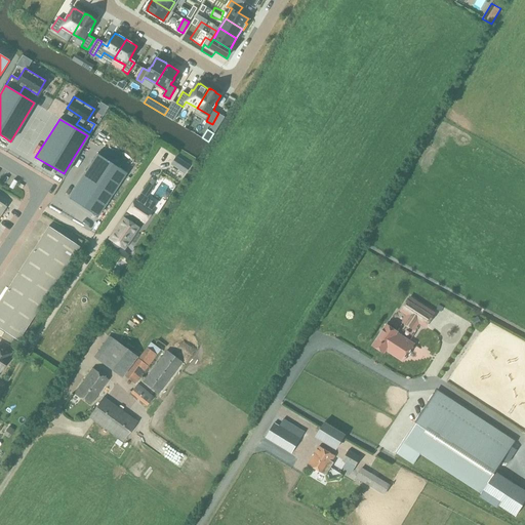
[(96,154),(68,197),(96,216),(125,172),(96,154)]
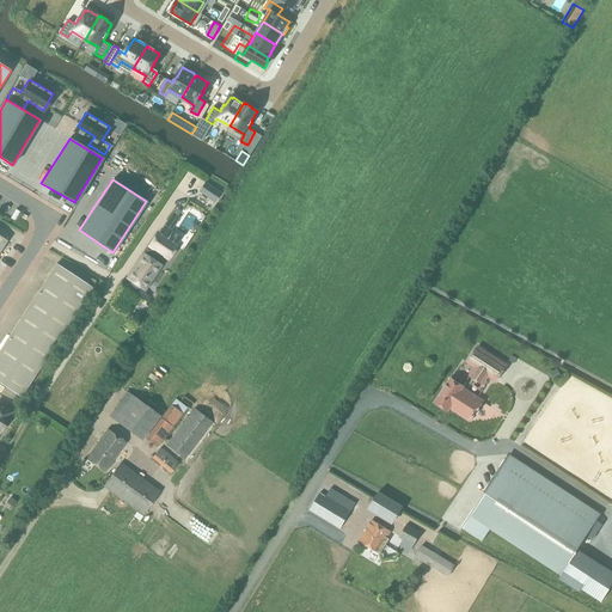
[(204,182),(199,193),(215,203),(221,193),(204,182)]
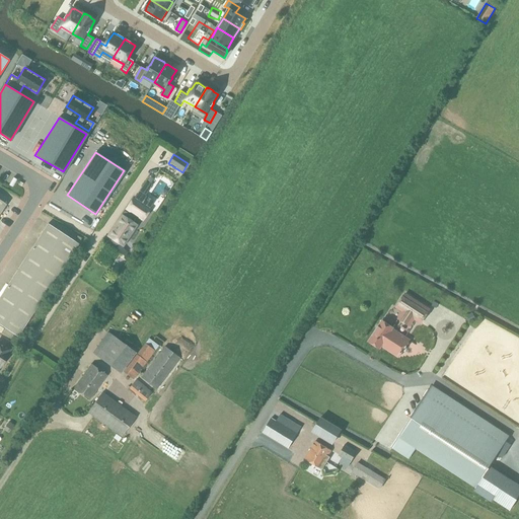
[(143,219),(150,209),(134,199),(127,209),(143,219)]
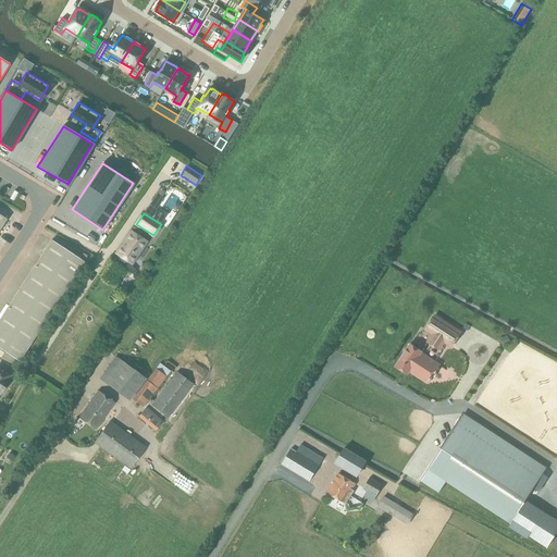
[(118,252),(132,262),(147,239),(140,234),(141,232),(135,227),(118,252)]
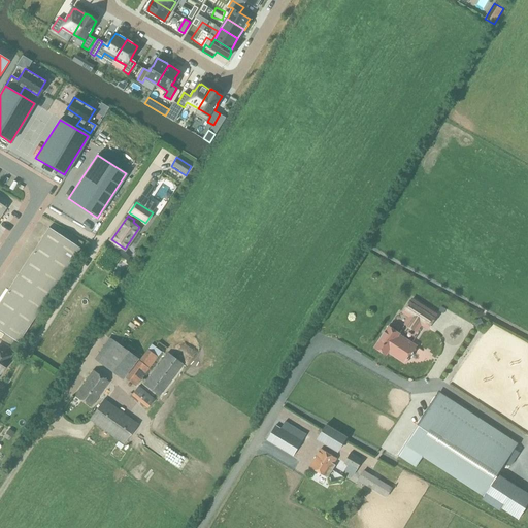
[(0,330),(18,342),(79,249),(48,228),(0,301),(0,330)]
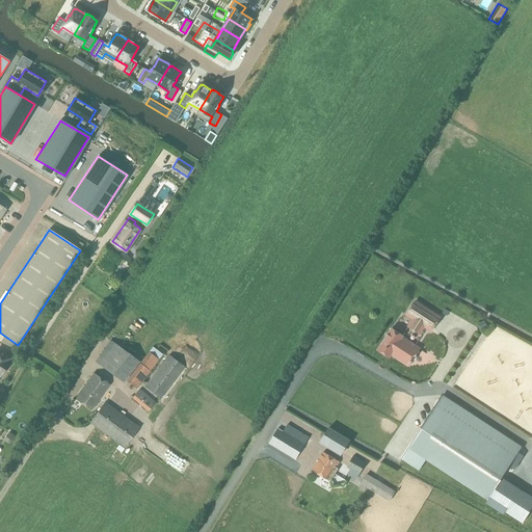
[(400,289),(394,293),(400,302),(406,299),(400,289)]
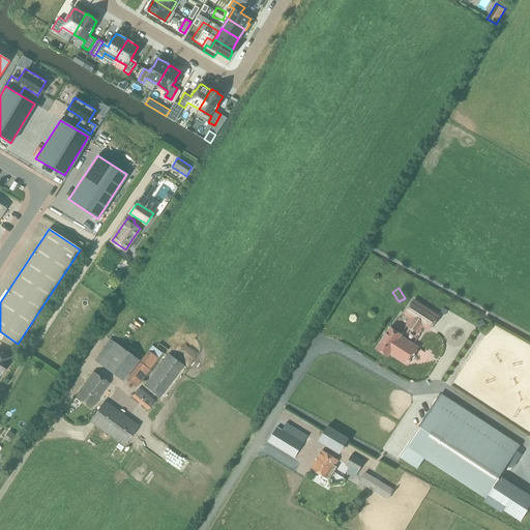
[(437,317),(412,301),(404,314),(411,318),(407,324),(417,331),(421,325),(429,329),(437,317)]
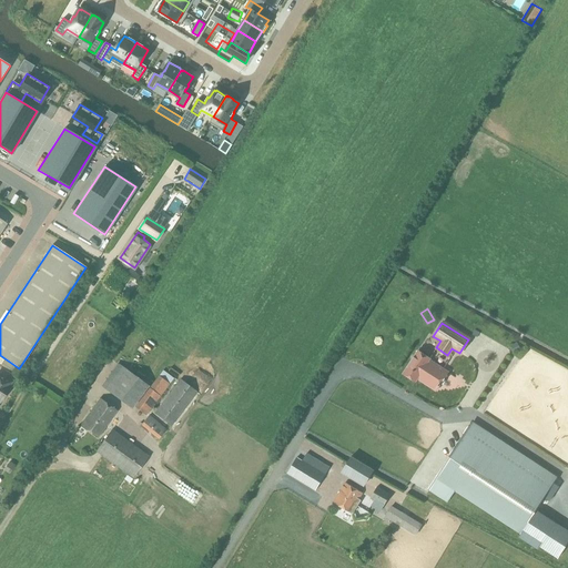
[(493,350),(495,344),(480,337),(477,343),(493,350)]
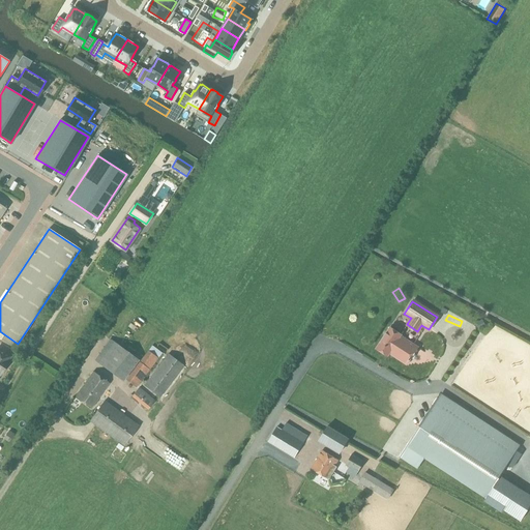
[(151,317),(146,321),(152,330),(157,326),(151,317)]
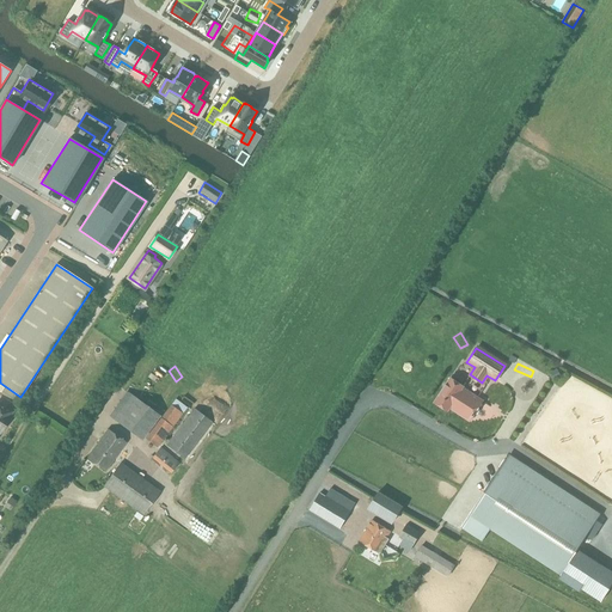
[(466,420),(481,402),(450,378),(433,401),(445,410),(448,407),(466,420)]
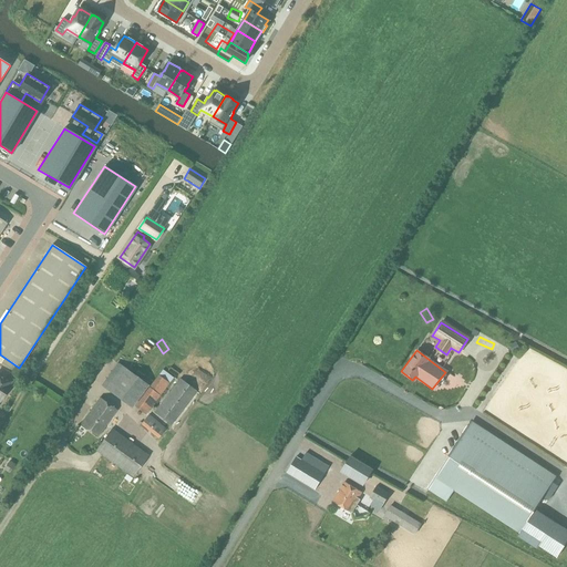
[(133,408),(148,384),(117,363),(102,387),(133,408)]
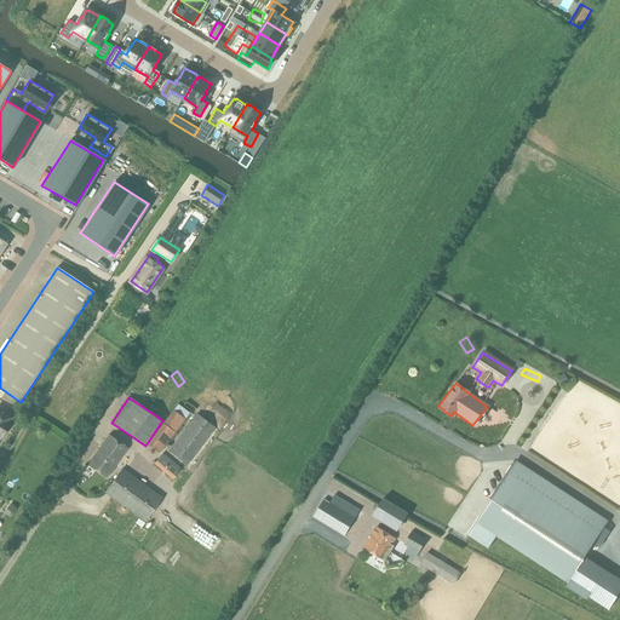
[(159,453),(185,419),(189,413),(178,405),(148,445),(159,453)]
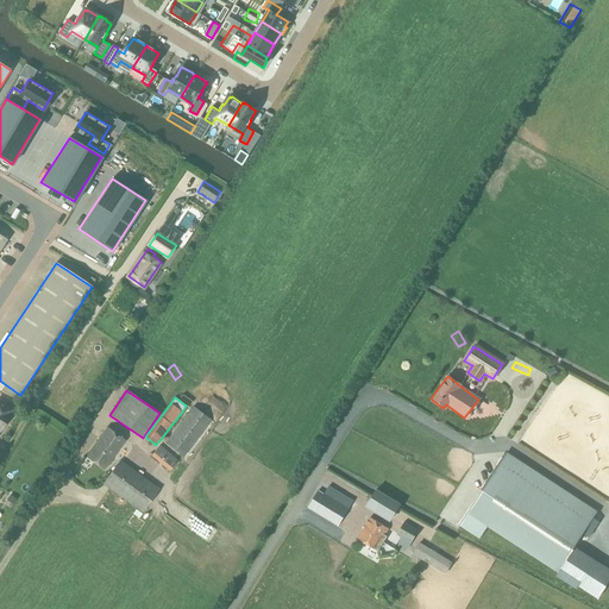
[(12,409),(0,401),(0,429),(10,415),(8,414),(12,409)]
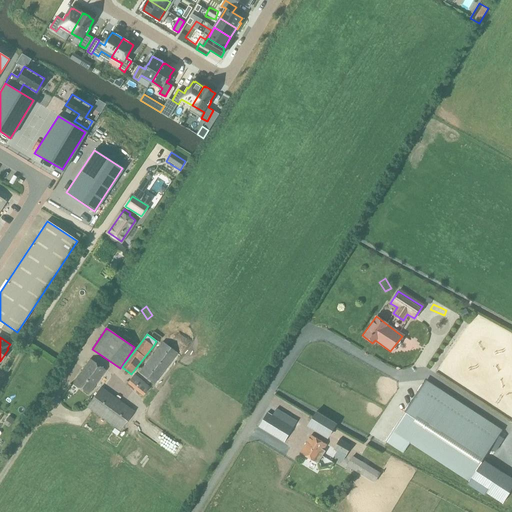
[(154,384),(177,354),(162,343),(139,372),(154,384)]
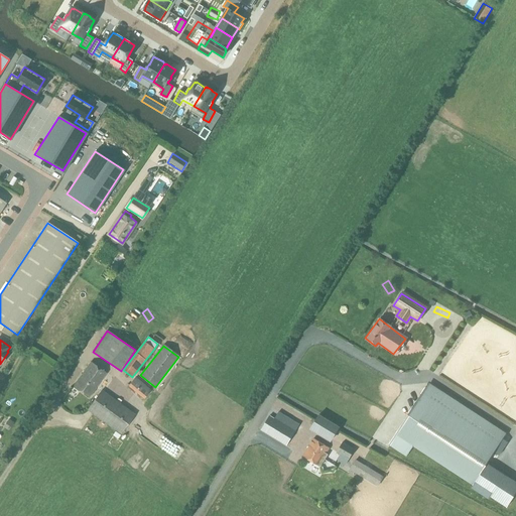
[(90,397),(106,373),(91,362),(73,386),(90,397)]
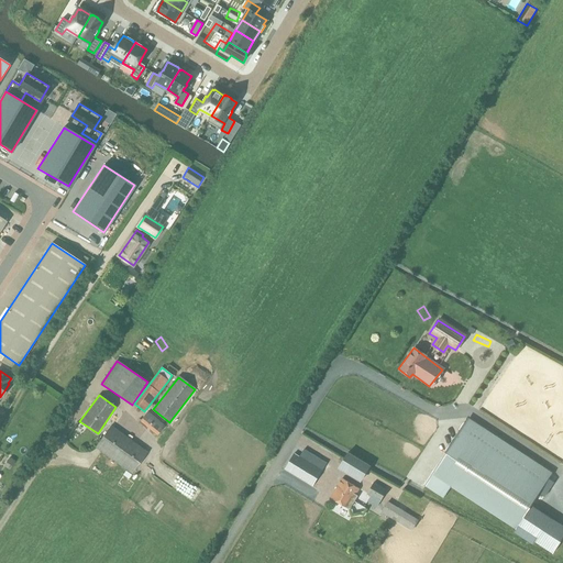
[(157,435),(165,427),(147,411),(140,421),(157,435)]
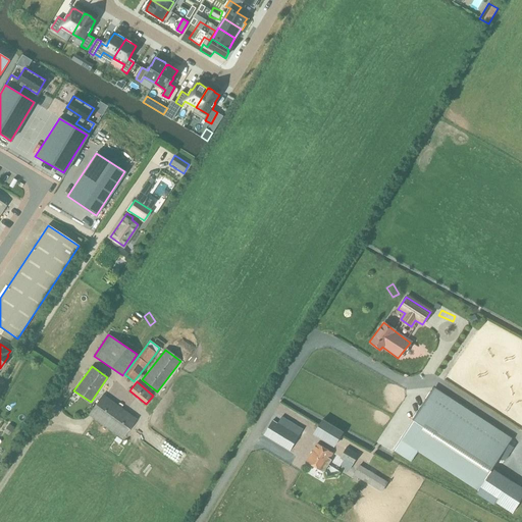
[(509,439),(433,389),(401,438),(513,512),(521,498),(521,488),(491,469),(500,457),(504,459),(512,446),(507,442),(509,439)]
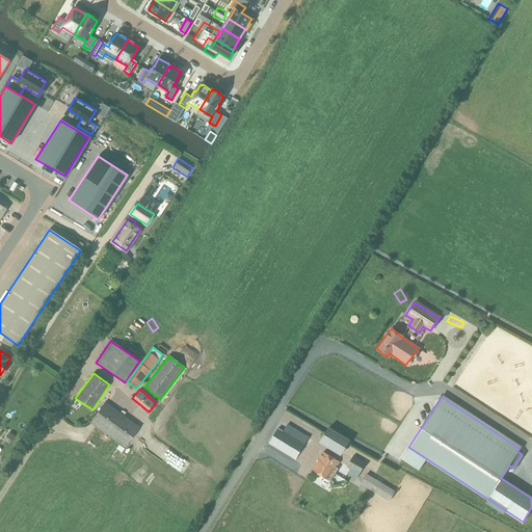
[(124,448),(138,427),(104,403),(89,423),(124,448)]
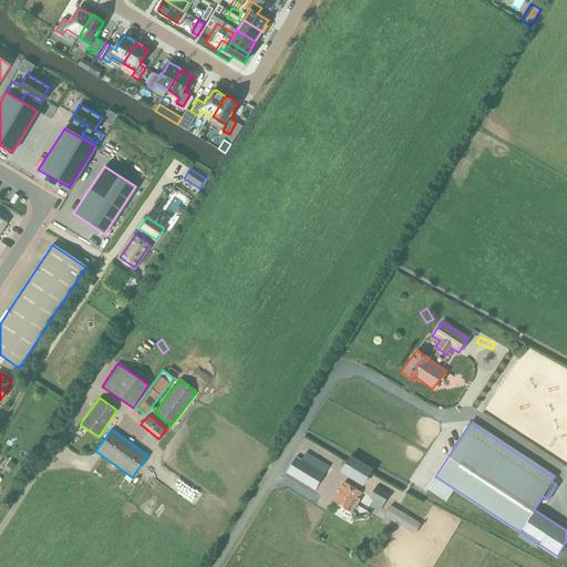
[(316,488),(325,472),(297,455),(288,472),(316,488)]
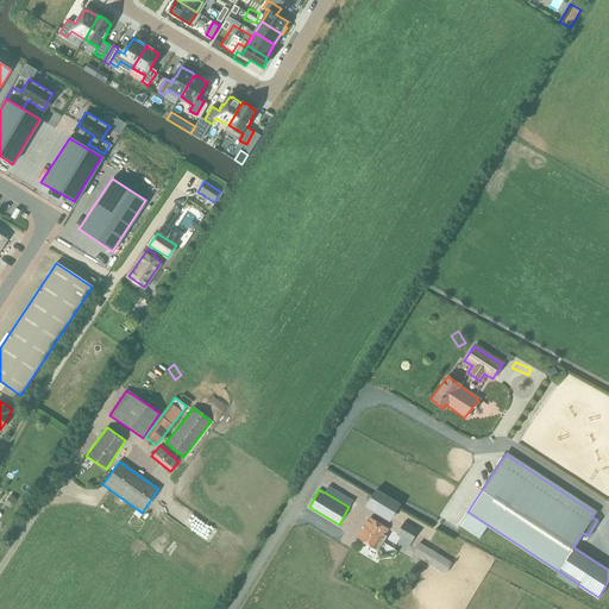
[(393,520),(402,506),(403,504),(377,489),(375,491),(368,504),(393,520)]
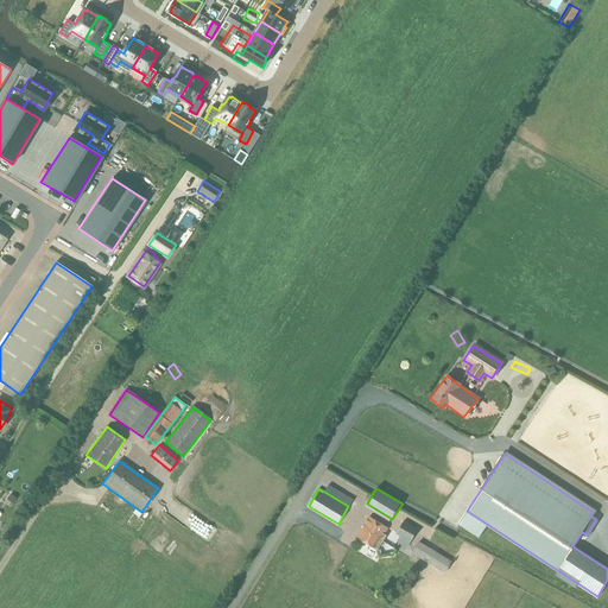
[(138,532),(144,523),(133,514),(127,524),(138,532)]
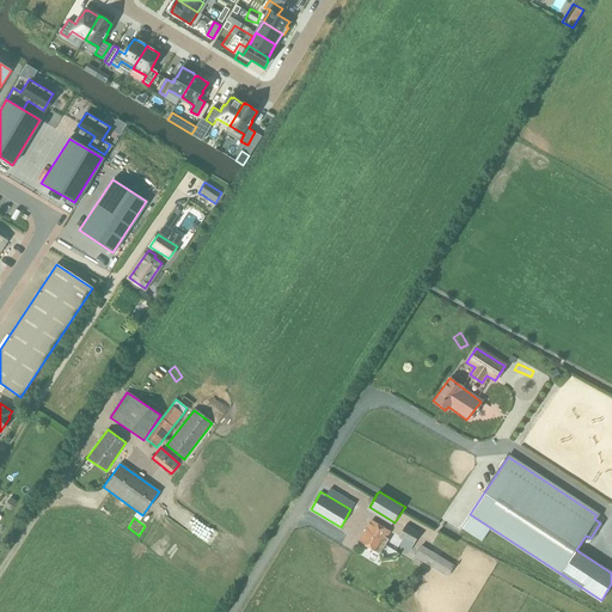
[(380,554),(389,539),(387,538),(391,531),(373,520),(360,540),(380,554)]
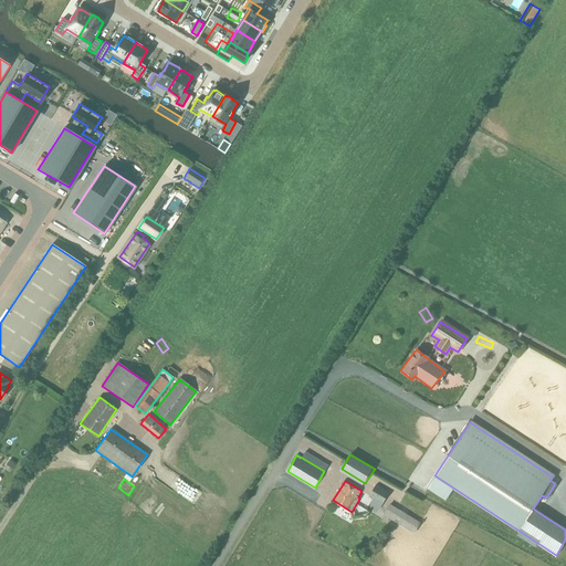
[(383,504),(389,494),(376,485),(369,496),(383,504)]
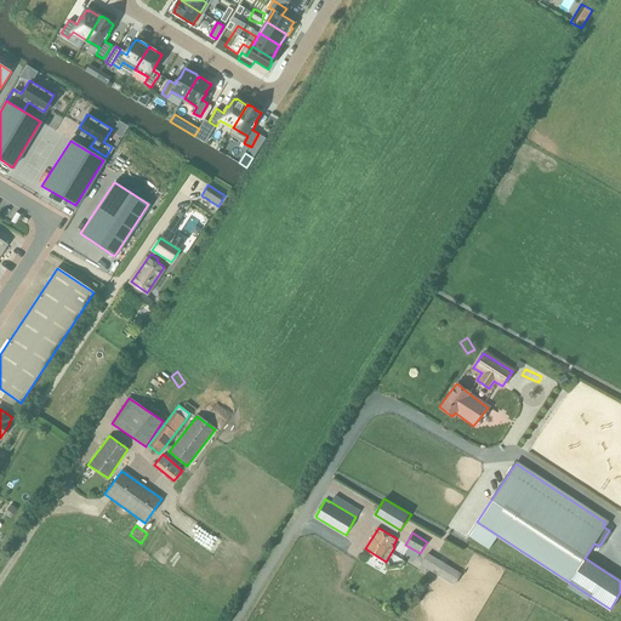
[(208,540),(204,548),(214,552),(217,545),(208,540)]
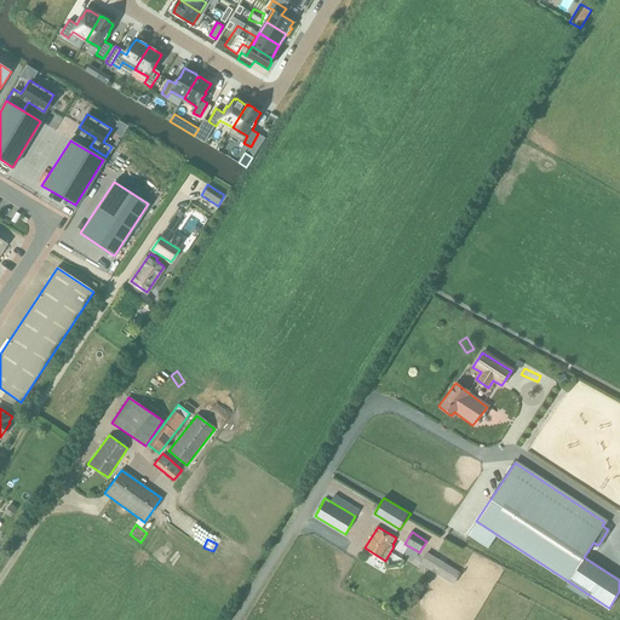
[(460,573),(428,552),(419,567),(430,574),(432,572),(453,584),(460,573)]
